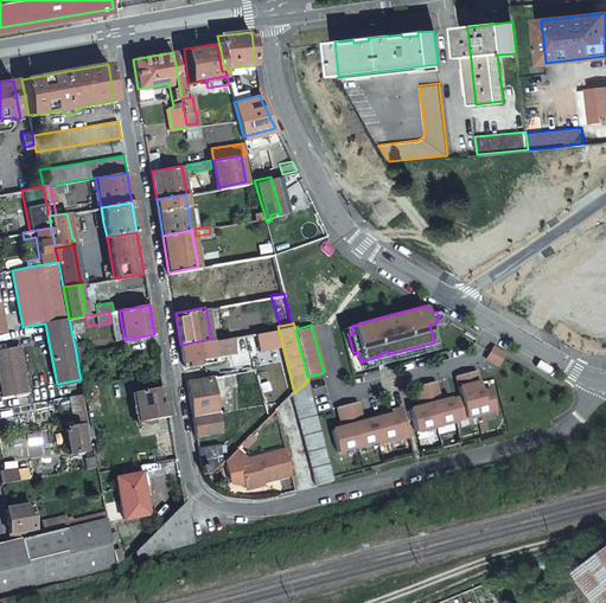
[(233,335),(211,339),(215,361),(216,364),(237,360),(233,335)]
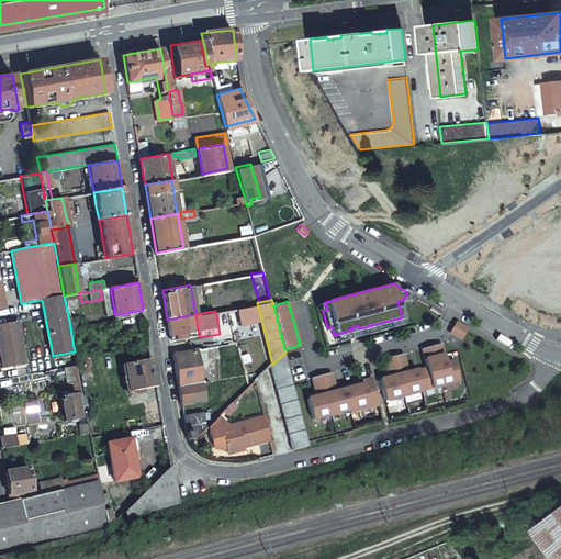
[(199,335),(195,314),(167,320),(169,334),(193,331),(194,336),(199,335)]
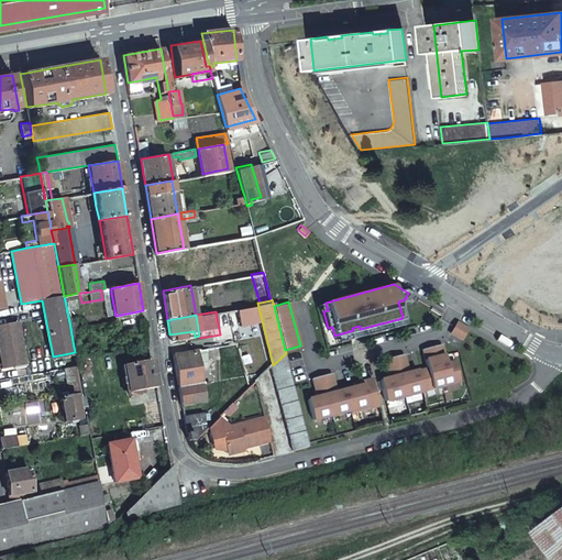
[(69,320),(73,341),(78,341),(76,330),(79,330),(77,319),(69,320)]
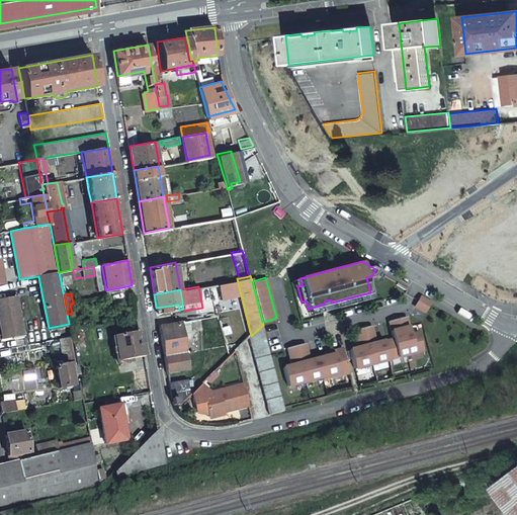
[(0,328),(2,337),(23,333),(15,294),(0,297),(0,328)]
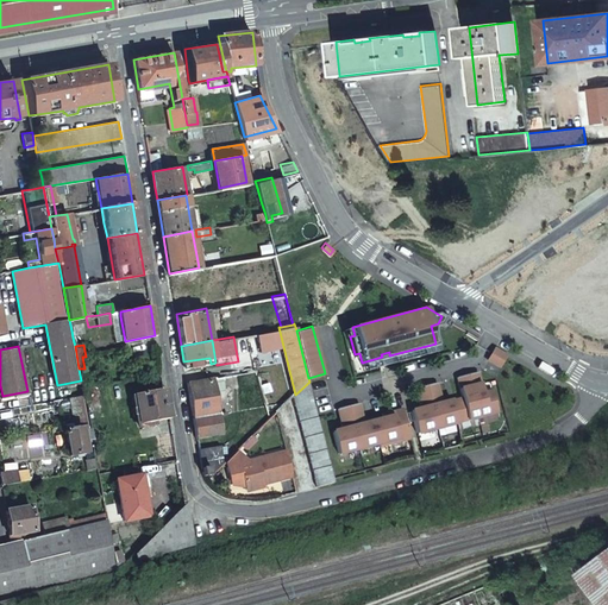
[(494,347),(487,358),(499,365),(505,353),(494,347)]
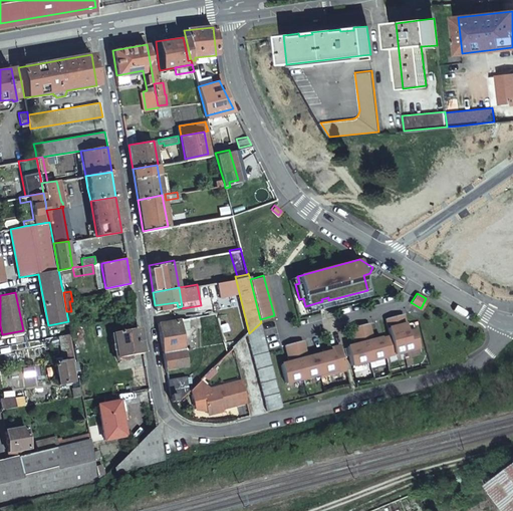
[(402,312),(394,314),(404,349),(420,345),(415,327),(407,329),(402,312)]
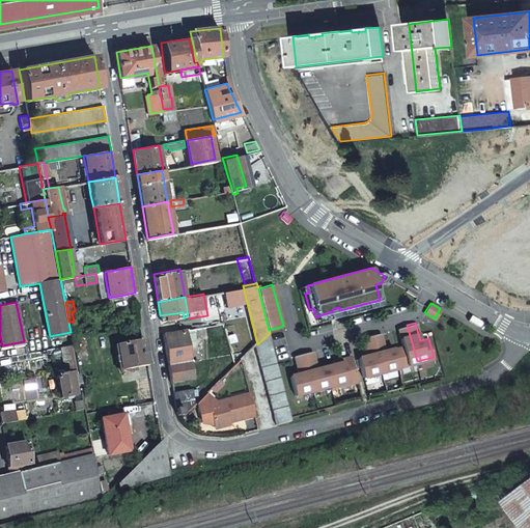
[(358,357),(362,376),(417,361),(407,325),(397,327),(401,345),(385,351),(380,332),(361,336),(366,355),(358,357)]
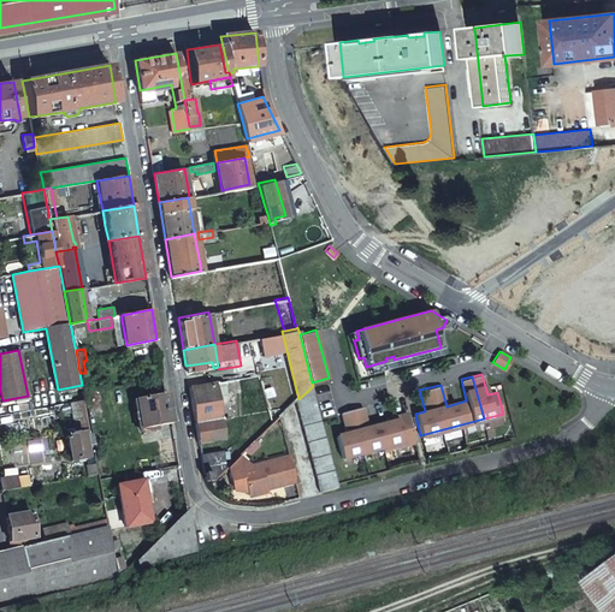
[(211,382),(189,386),(199,441),(226,437),(220,404),(228,393),(225,380),(216,382),(216,381),(211,382)]
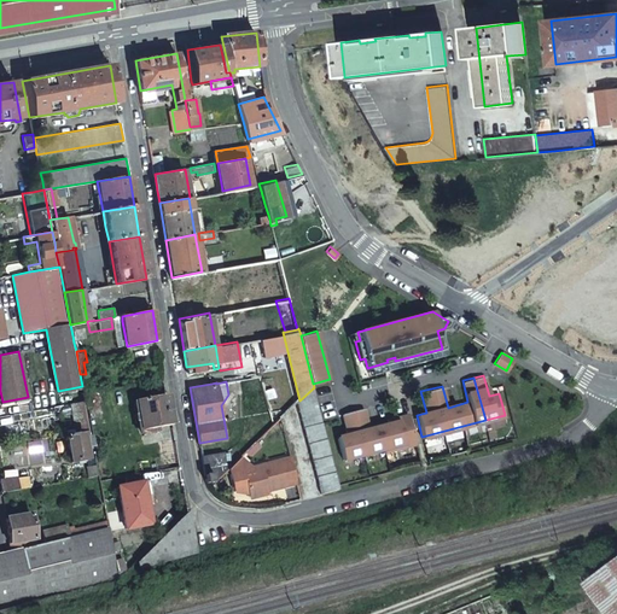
[(339,487),(339,485),(314,387),(300,401),(322,492),(339,487)]
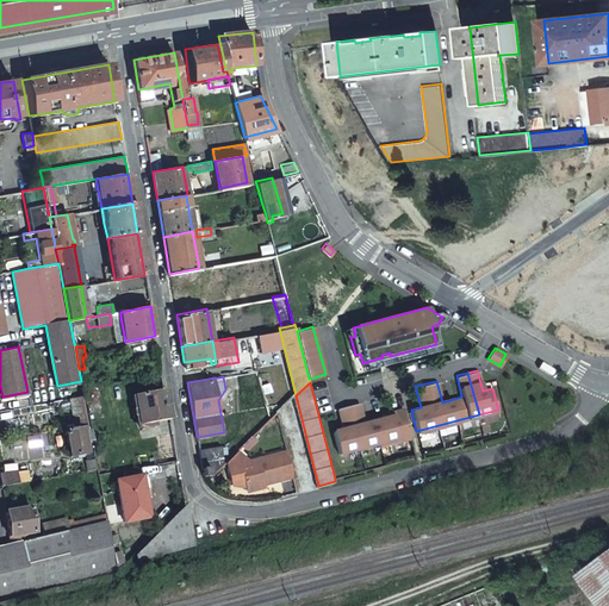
[(168,408),(165,388),(135,393),(140,423),(169,418),(168,408)]
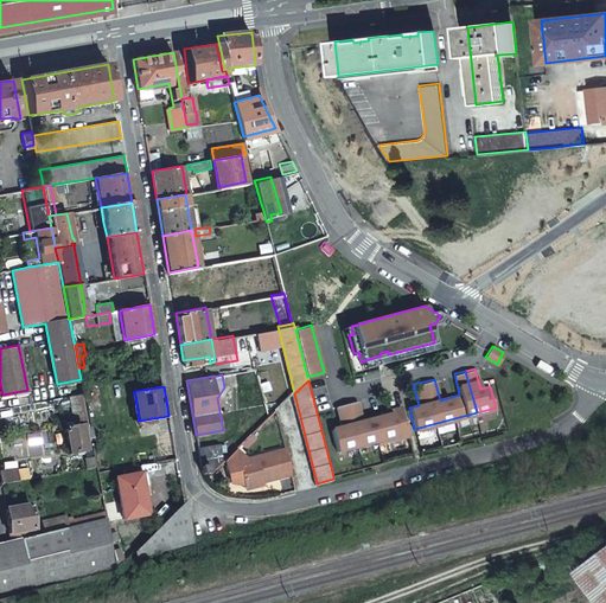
[(85,399),(83,391),(70,393),(77,424),(82,423),(90,422),(85,399)]
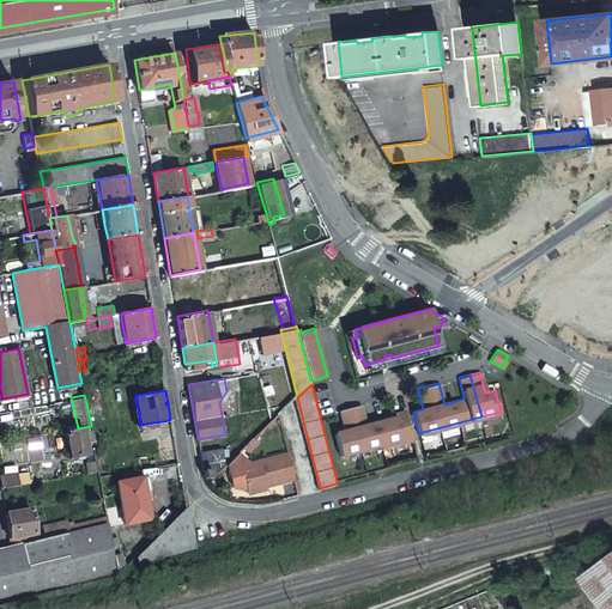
[(344,430),(334,433),(340,454),(380,443),(381,446),(412,439),(405,409),(383,415),(385,420),(365,425),(359,403),(339,409),(344,430)]
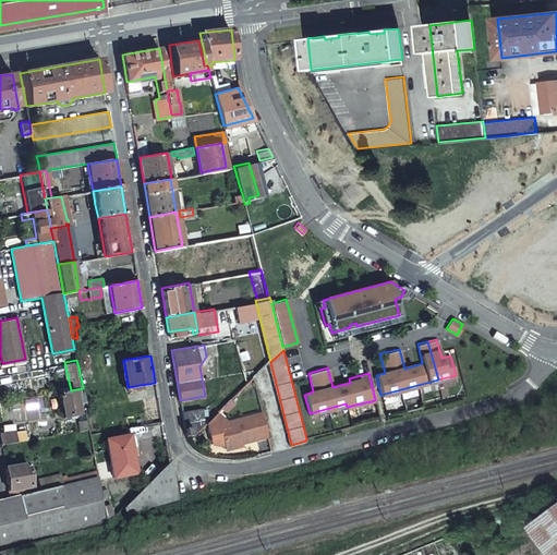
[(76,397),(75,389),(71,390),(61,393),(65,417),(80,413),(76,397)]
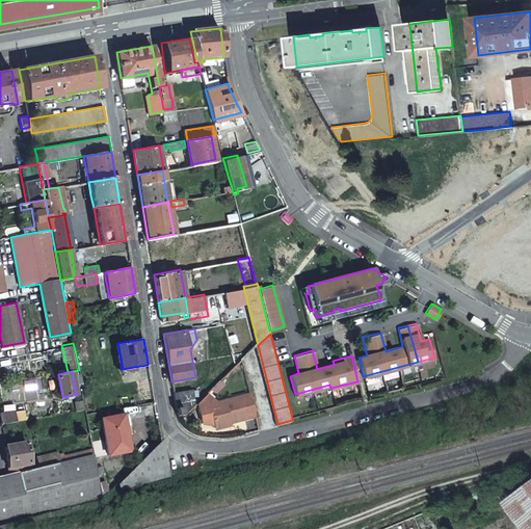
[(185,414),(195,403),(193,389),(174,392),(177,408),(178,415),(185,414)]
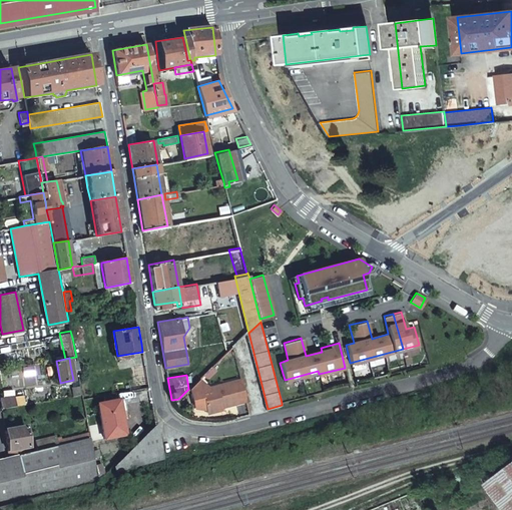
[(246,400),(241,378),(209,386),(200,378),(190,388),(194,406),(206,407),(207,409),(246,400)]
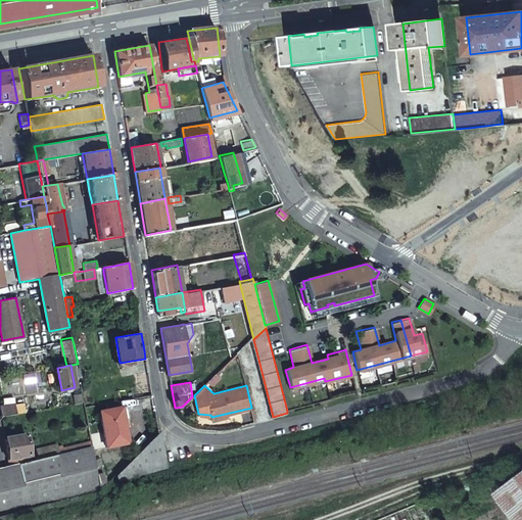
[(77,403),(85,400),(83,391),(75,393),(77,403)]
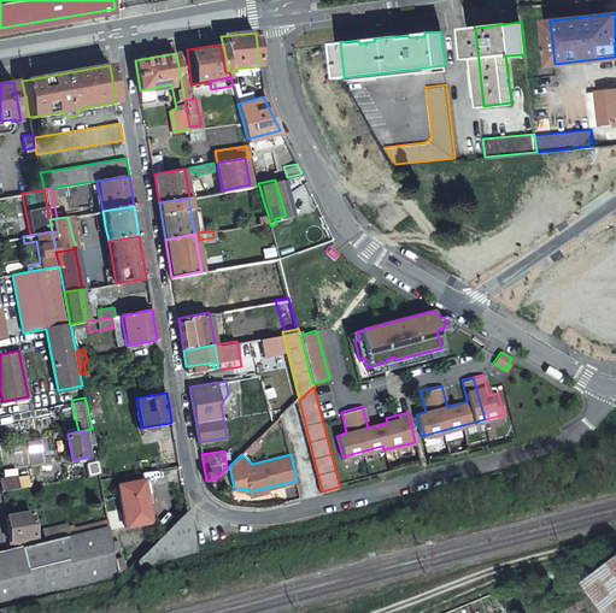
[(19,476),(1,479),(4,491),(21,488),(19,476)]
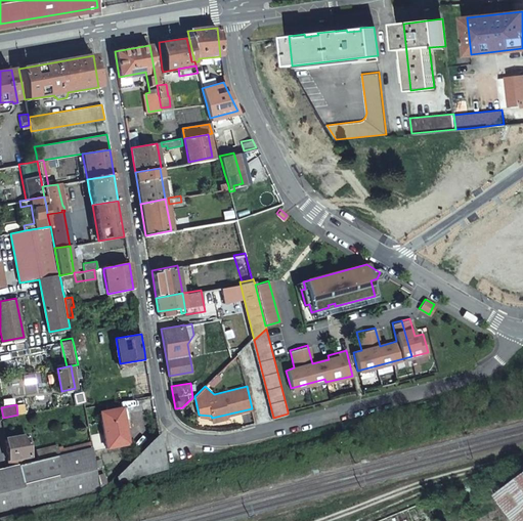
[(128,443),(125,429),(123,421),(124,421),(122,407),(100,411),(107,447),(128,443)]
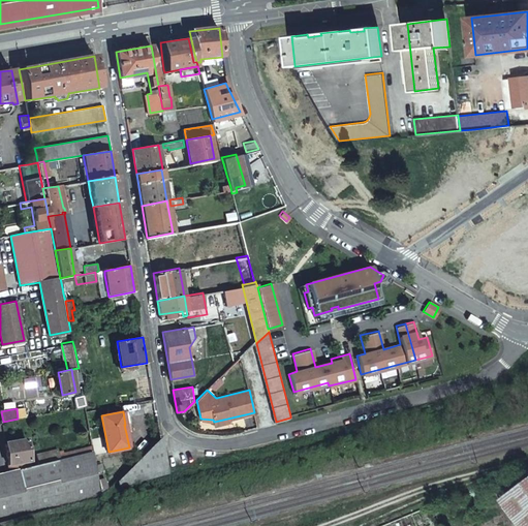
[(166,472),(160,436),(112,488),(166,472)]
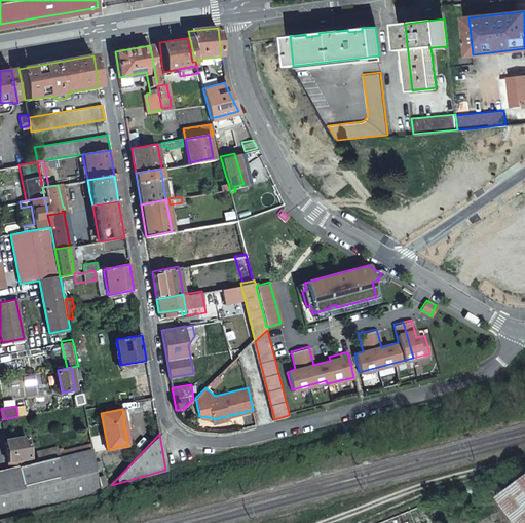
[(28,436),(6,440),(11,467),(33,461),(28,436)]
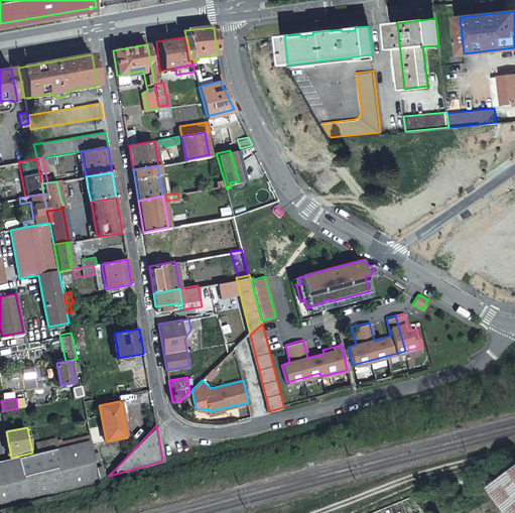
[(38,452),(92,438),(92,435),(58,442),(57,438),(36,442),(38,452)]
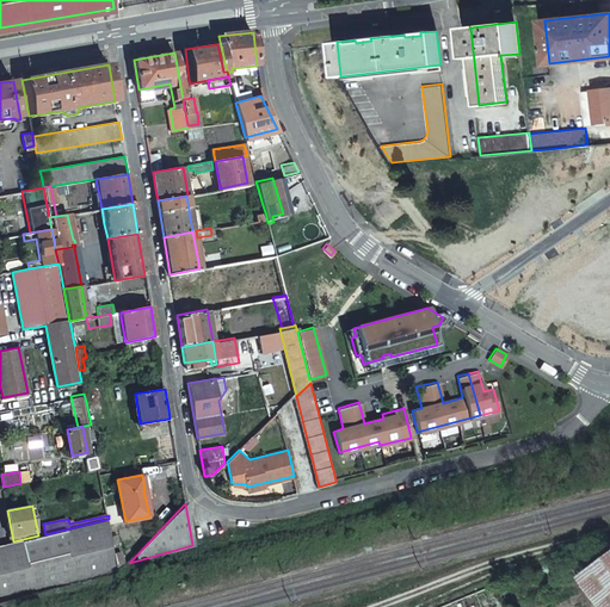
[(0,601),(121,571),(109,519),(45,534),(43,534),(38,536),(13,542),(0,545),(0,601)]
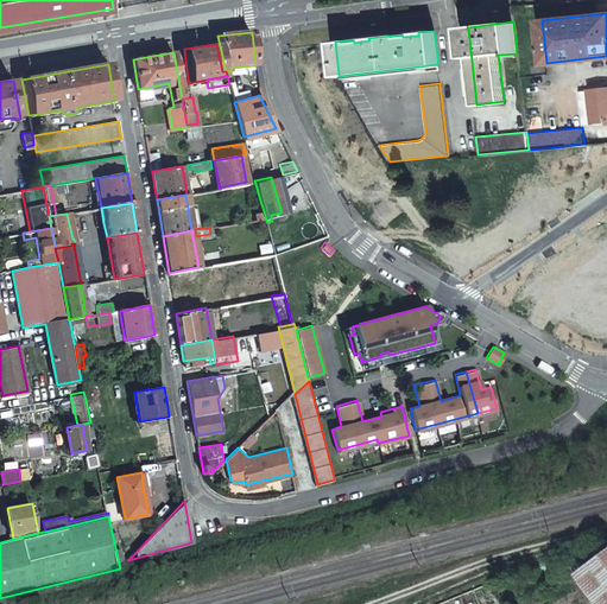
[(606,603),(606,557),(606,558),(583,574),(605,603),(606,603)]
